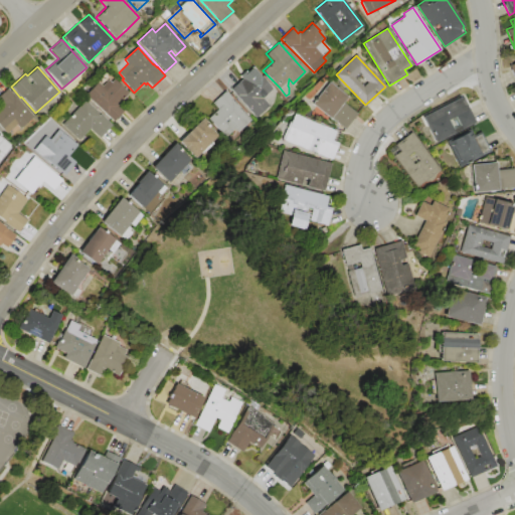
[(230,90),(242,77),(248,83),(259,74),(272,90),(262,99),(268,106),(254,117),(230,90)]
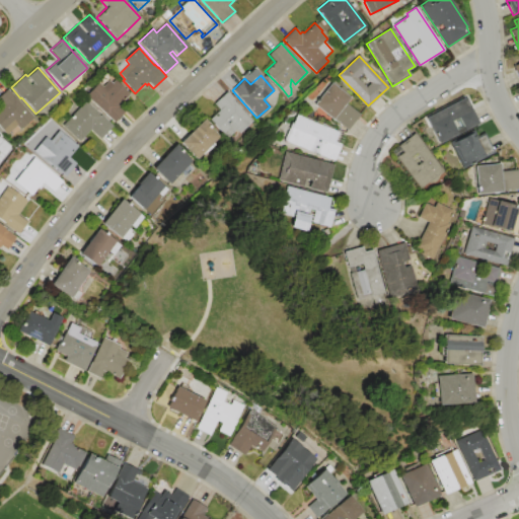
[(86,95),(99,82),(103,86),(108,80),(112,83),(116,79),(136,99),(114,122),(86,95)]
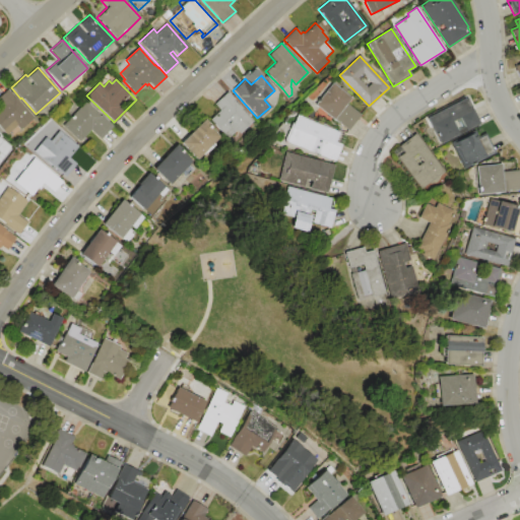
[(316,105),(332,83),(350,98),(346,104),(360,115),(347,130),(316,105)]
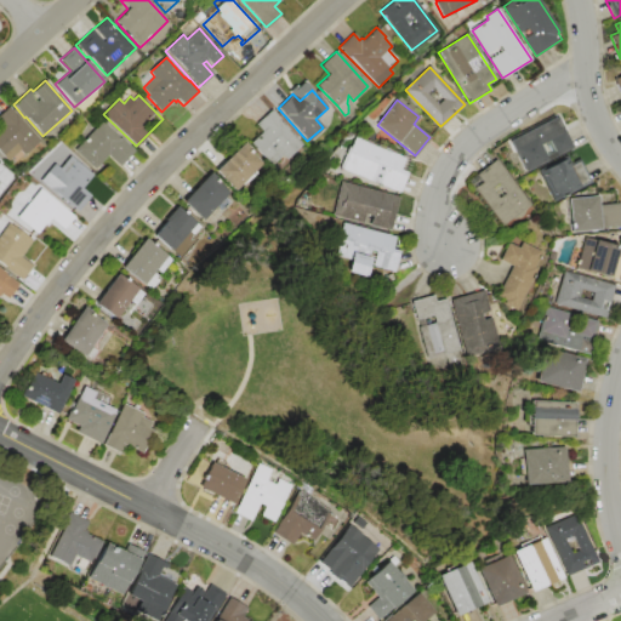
[(0,114),(9,107),(40,140),(24,154),(20,149),(7,161),(0,153),(0,114)]
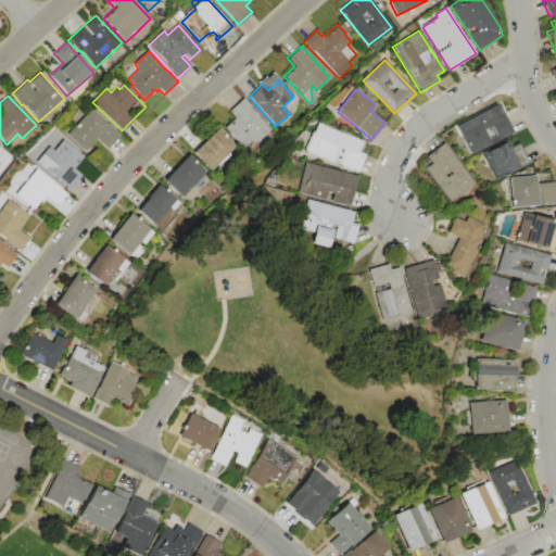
[(225,127),(236,117),(229,111),(243,98),(272,130),(256,143),(253,140),(243,149),(225,127)]
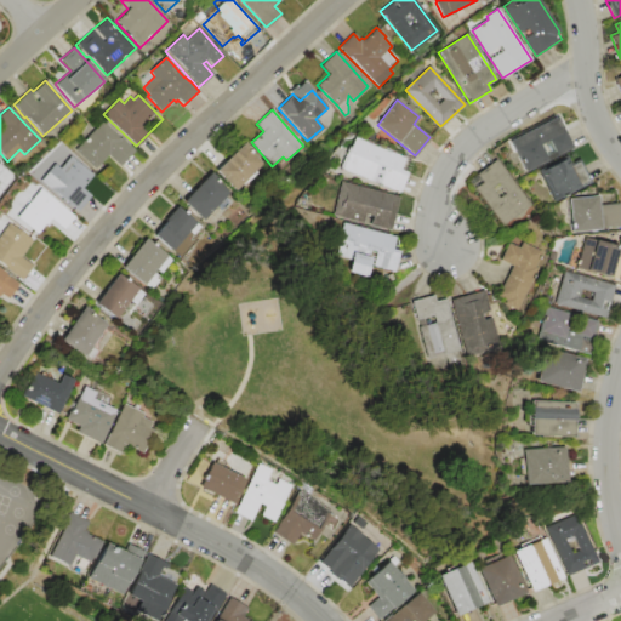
[(510,142),(556,117),(571,147),(525,172),(510,142)]
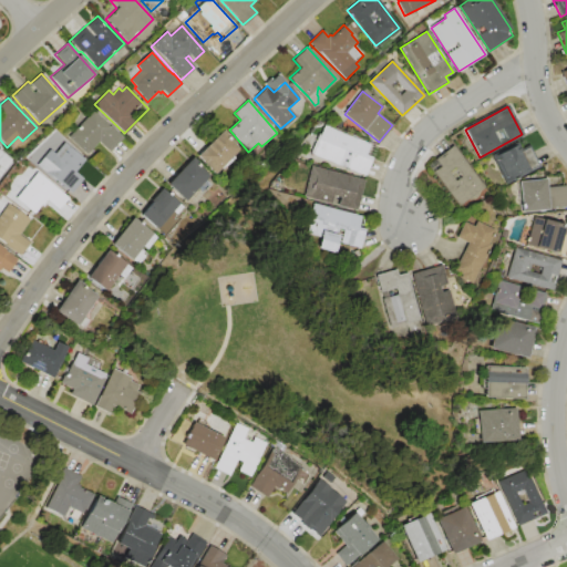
[(69,136),(95,110),(99,114),(98,115),(111,127),(112,126),(123,137),(109,152),(99,142),(85,154),(69,136)]
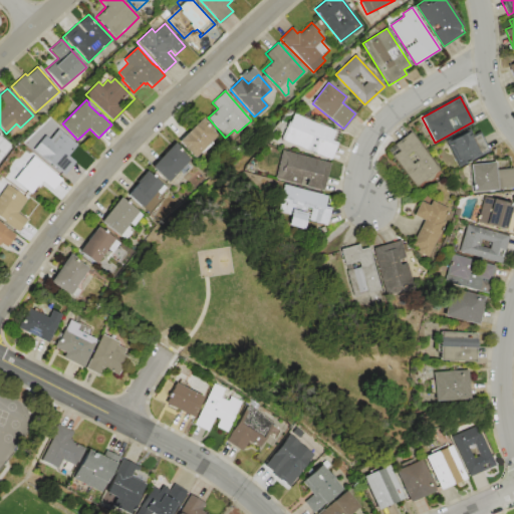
[(293,113),(335,130),(331,141),(336,143),(330,159),(283,141),(293,113)]
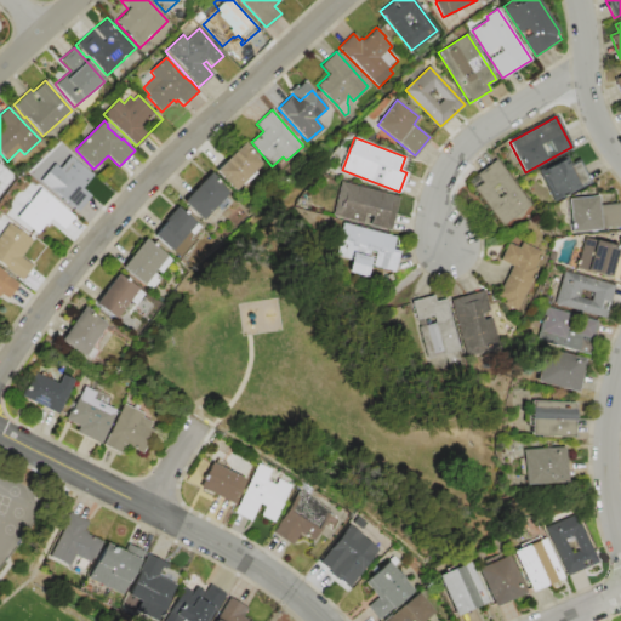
[(215,171),(245,142),(250,147),(249,149),(261,163),(252,171),(254,174),(235,192),(215,171)]
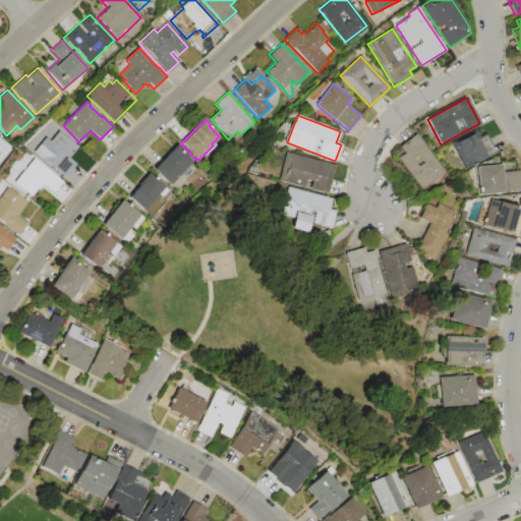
[(34,152),(47,136),(51,140),(59,131),(78,148),(69,159),(76,165),(64,178),(34,152)]
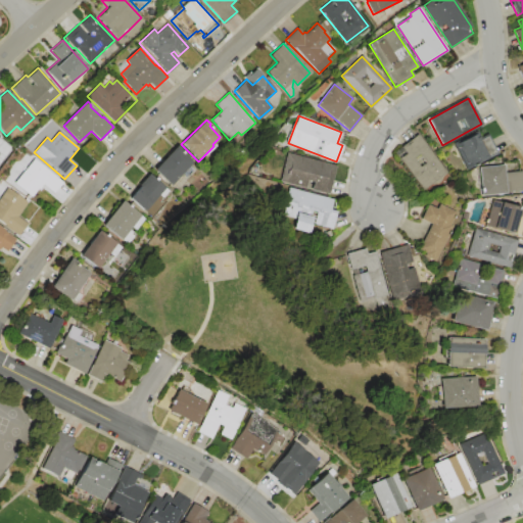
[(393,151),(416,135),(444,174),(422,190),(393,151)]
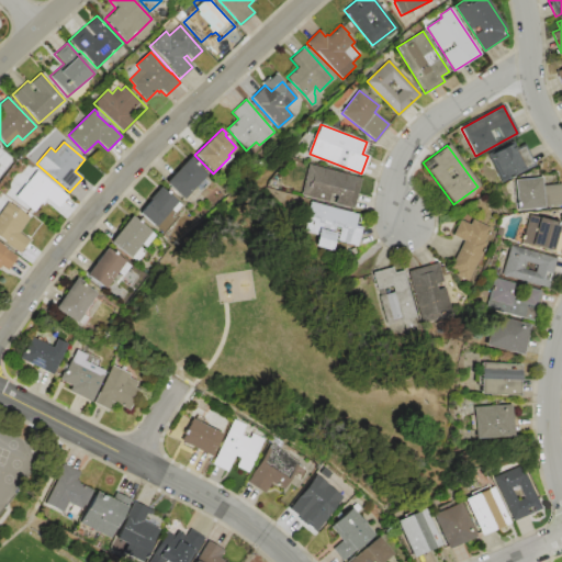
[(489,155),(507,145),(509,148),(513,147),(514,149),(523,146),(532,165),(502,180),(489,155)]
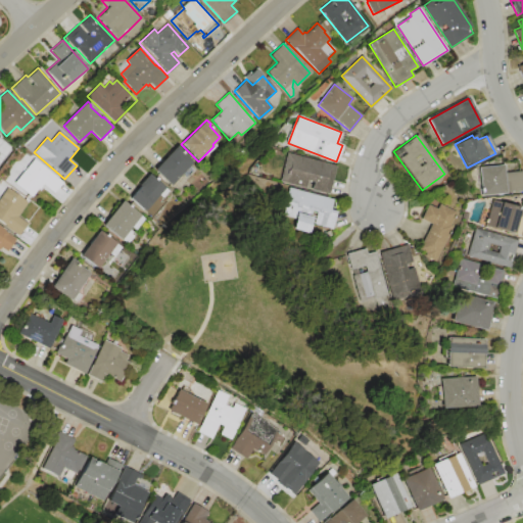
[(154,170),(177,145),(193,160),(170,185),(154,170)]
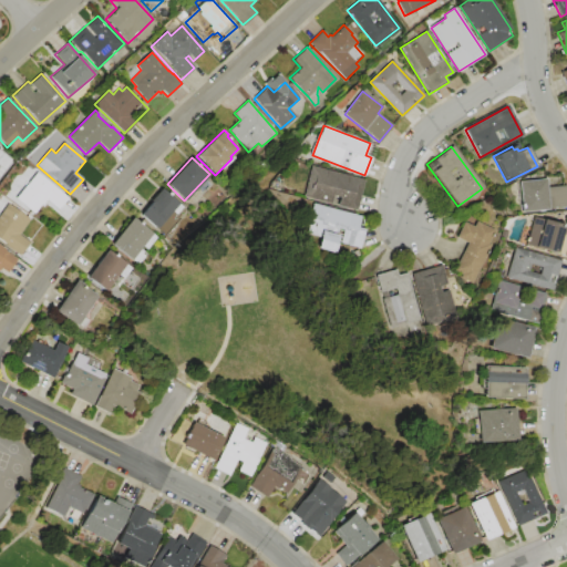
[(302,196),(311,166),(363,181),(354,210),(337,205),(339,197),(333,196),(331,204),(302,196)]
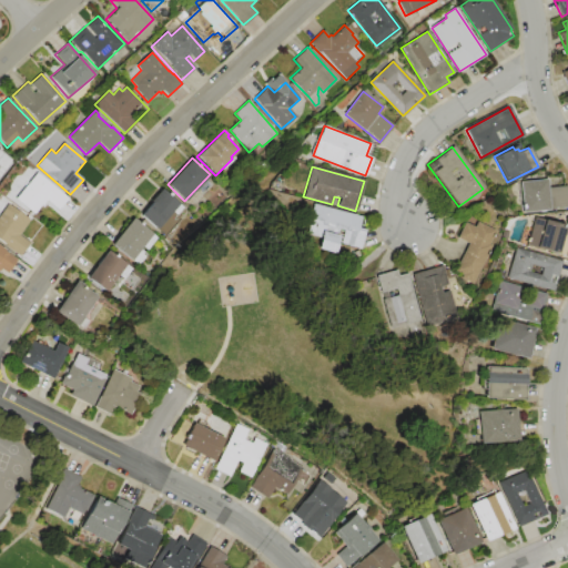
[(16,199),(38,173),(68,200),(59,211),(48,202),(42,208),(40,206),(33,214),(16,199)]
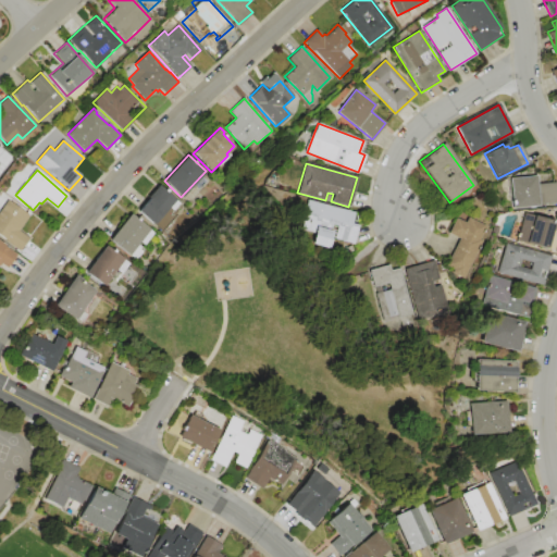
[(510,178),(535,175),(536,184),(556,182),(556,193),(556,203),(514,208),(510,178)]
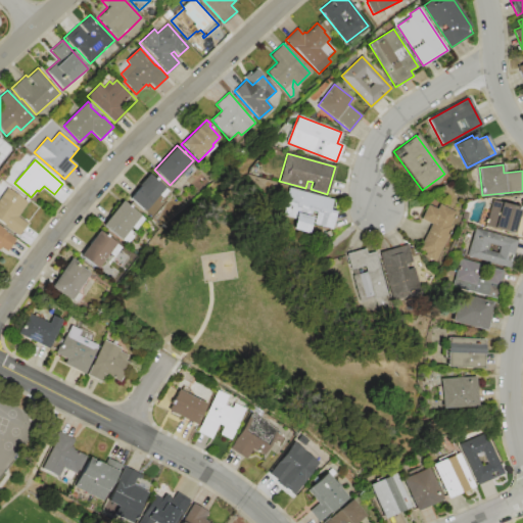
[(130,197),(139,187),(137,185),(148,174),(167,191),(160,197),(157,194),(143,209),(130,197)]
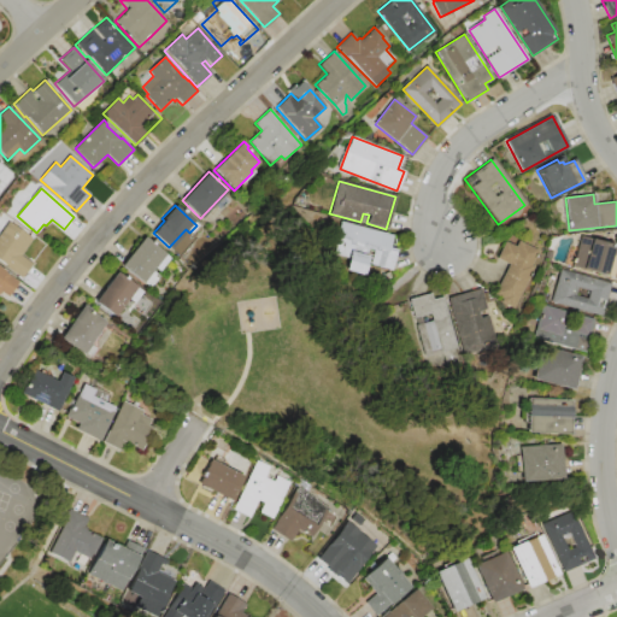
[(0,265),(0,233),(9,222),(33,239),(21,256),(33,264),(21,281),(0,265)]
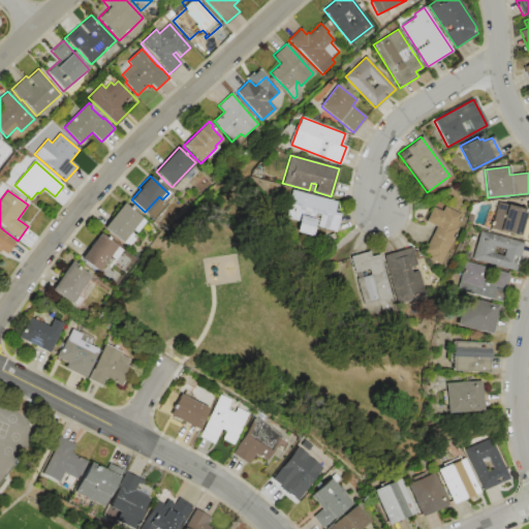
[(290,190),(336,201),(333,212),(339,214),(334,232),(312,227),(309,237),(292,232),(296,221),(283,218),(290,190)]
